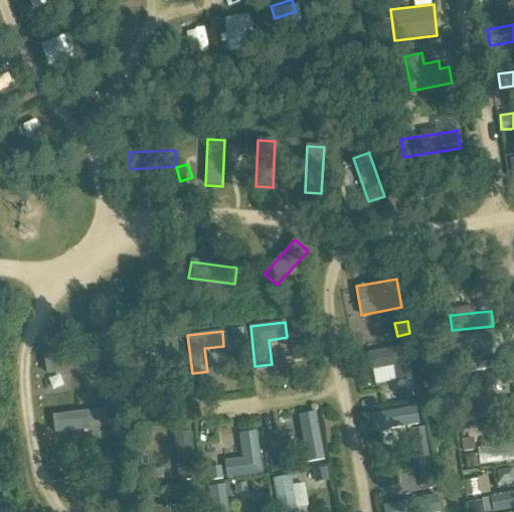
[(165,336),(166,348),(178,347),(177,335),(165,336)]
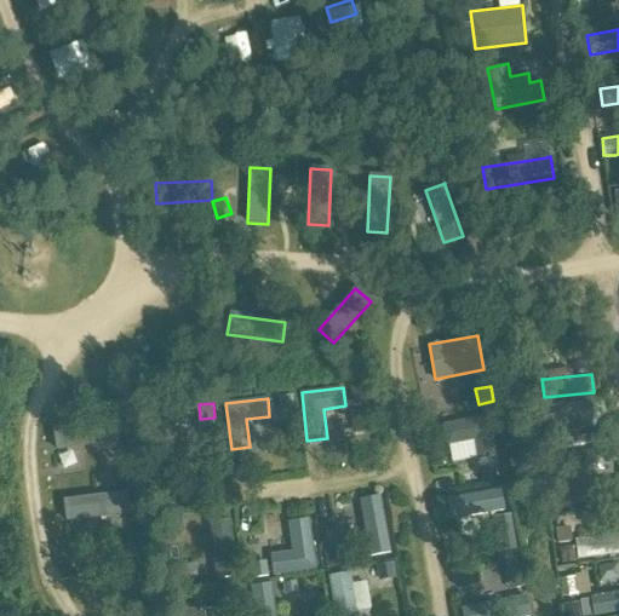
[(486,413),(440,422),(443,443),(447,443),(471,438),(475,454),(475,458),(494,454),(486,413)]
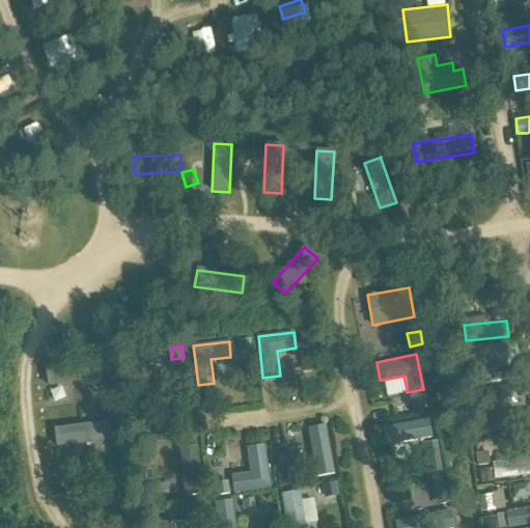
[(103,358),(46,365),(49,384),(105,377),(103,358)]
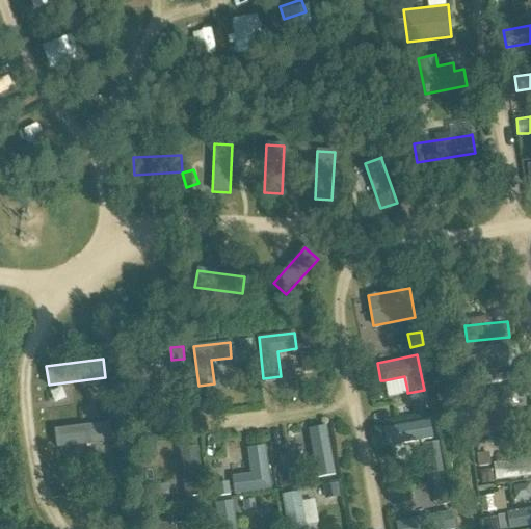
[(484,369),(468,372),(470,385),(510,376),(508,365),(484,369)]
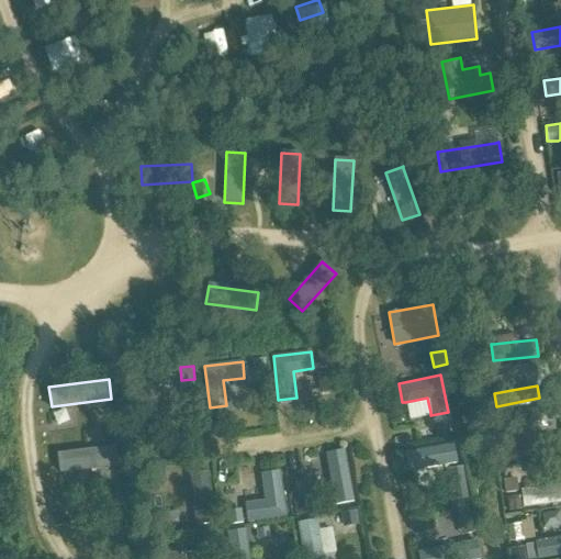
[(517,412),(500,413),(501,429),(518,428),(517,412)]
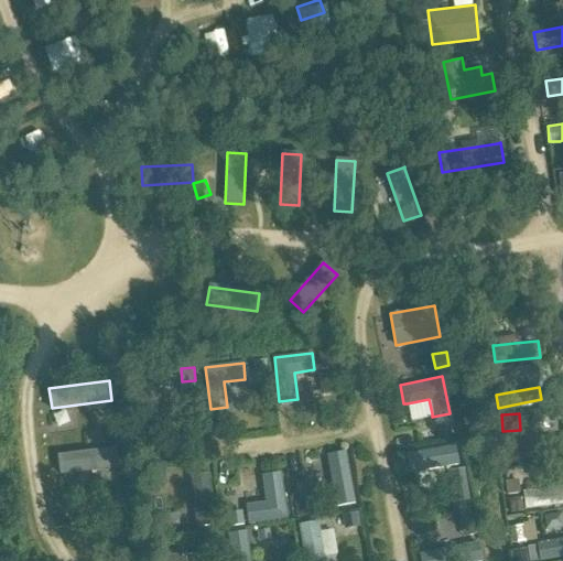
[(562,435),(518,440),(519,457),(562,453),(562,435)]
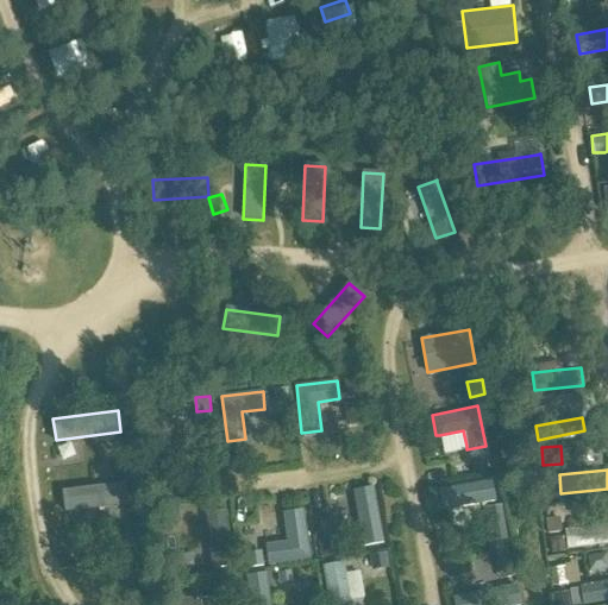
[(125,479),(61,489),(63,510),(129,502),(125,479)]
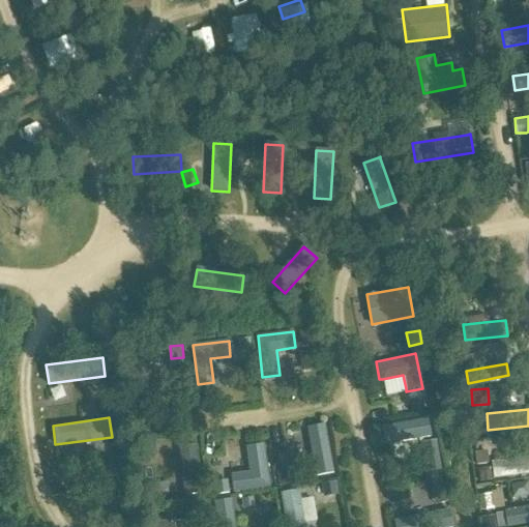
[(425,417),(381,425),(384,442),(429,434),(425,417)]
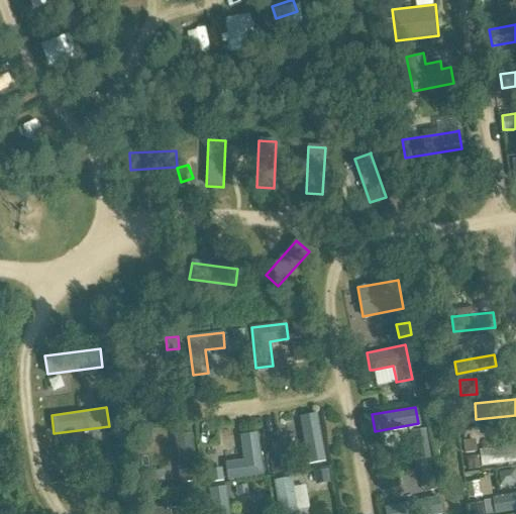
[(317,413),(300,416),(308,460),(325,457),(317,413)]
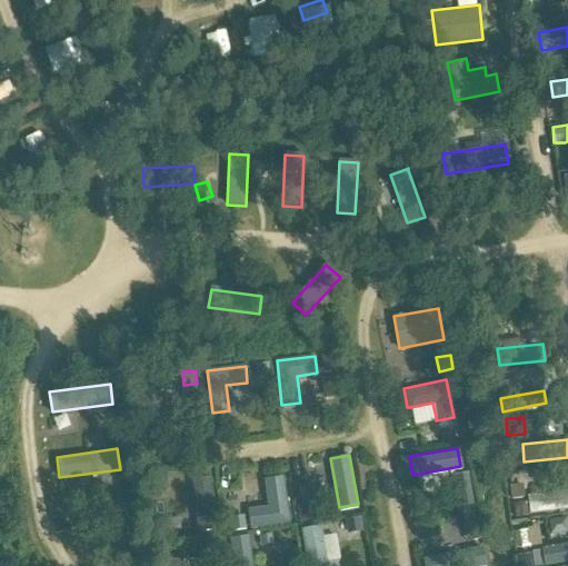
[(210,476),(192,478),(198,529),(216,527),(210,476)]
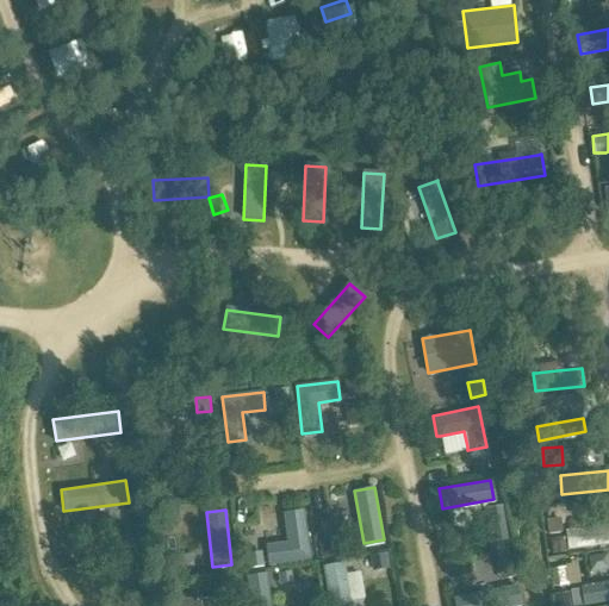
[(290,541),(267,544),(269,562),(310,557),(304,511),(286,513),(290,541)]
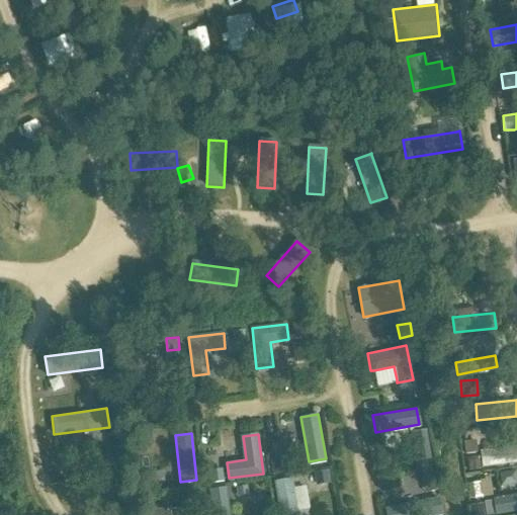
[(486,449),(480,450),(482,465),(516,460),(516,444),(499,447),(486,449)]
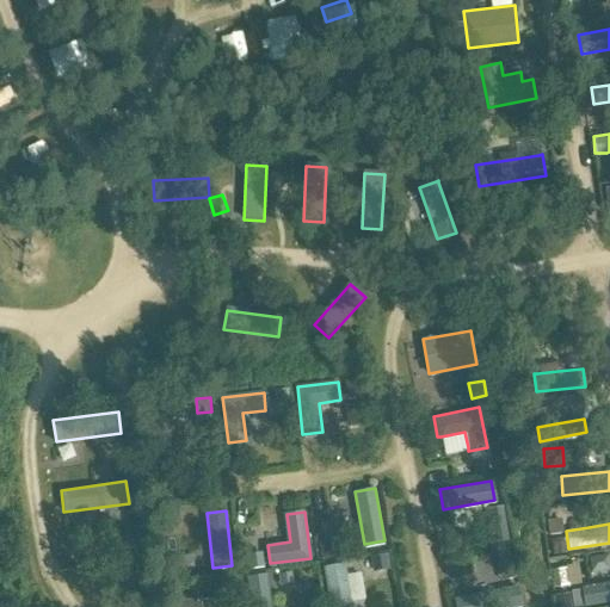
[(285,539),(285,525),(269,525),(269,539),(285,539)]
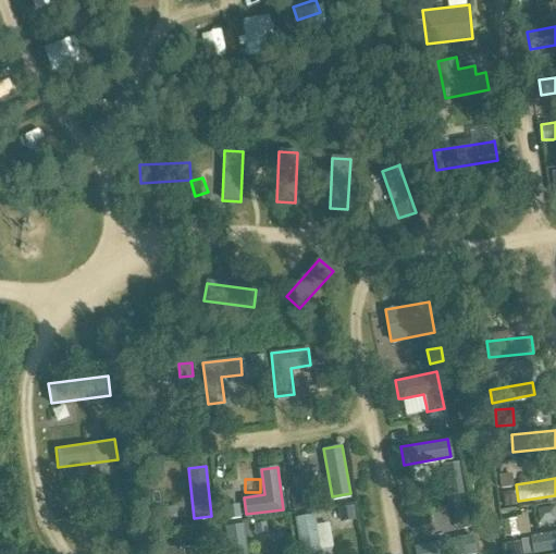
[(174,505),(159,507),(160,519),(175,517),(174,505)]
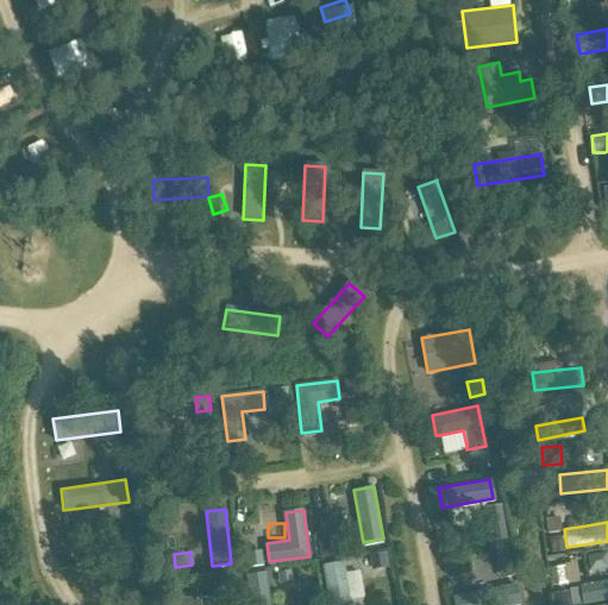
[(344,561),(323,565),(328,604),(351,604),(350,598),(345,572),(344,561)]
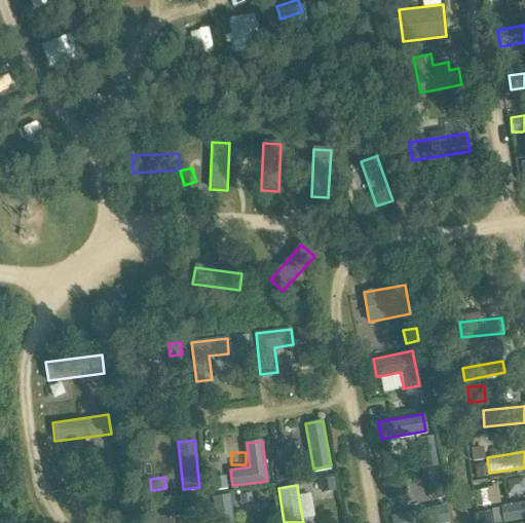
[(233,522),(229,494),(212,497),(215,522),(233,522)]
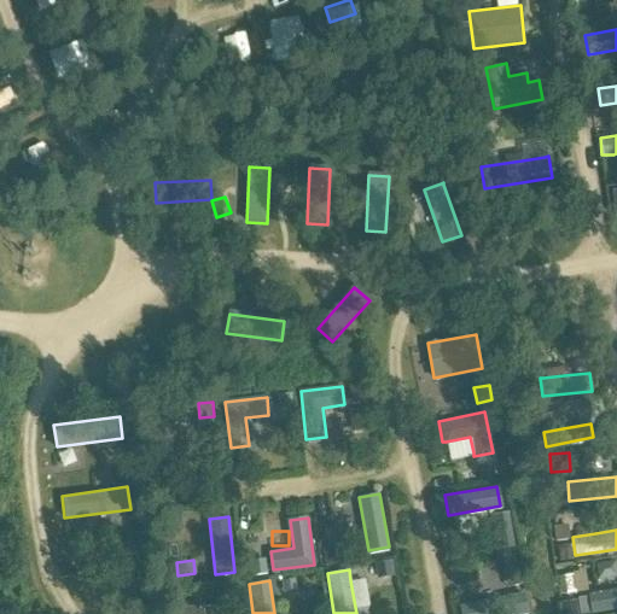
[(616,588),(587,594),(587,595),(591,612),(616,607),(616,588)]
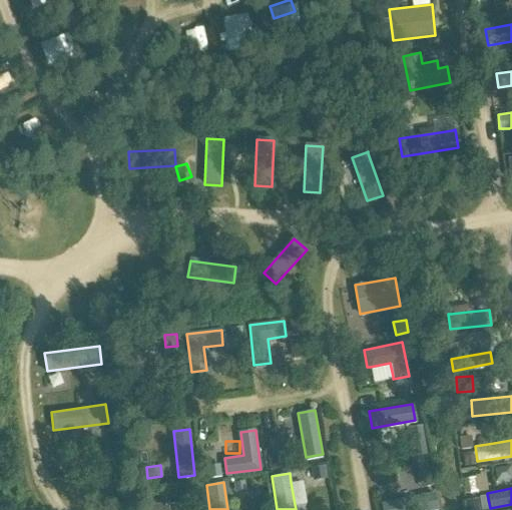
[(433,492),(380,503),(381,509),(430,509),(437,509),(433,492)]
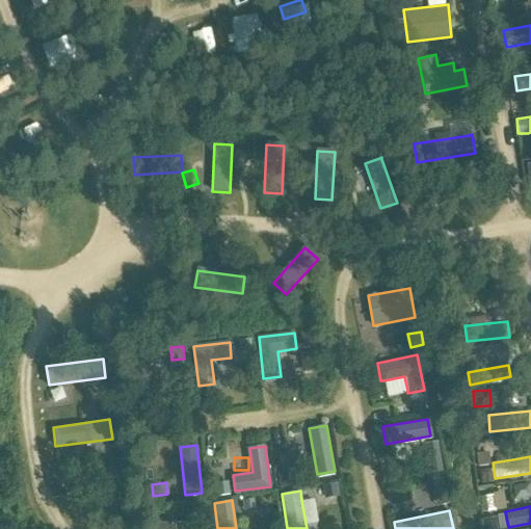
[(496,528),(494,516),(481,518),(483,528),(496,528)]
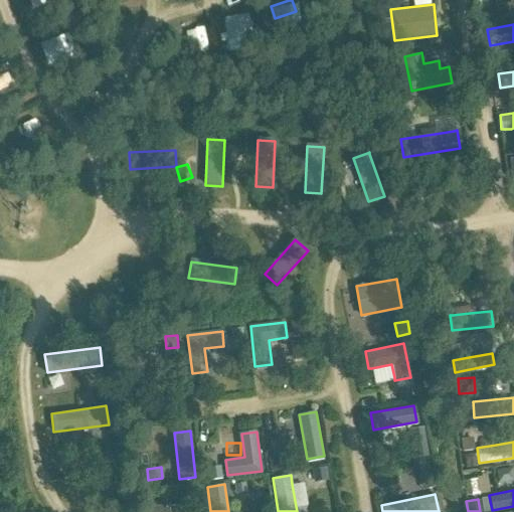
[(168,511),(167,503),(150,505),(150,511),(168,511)]
